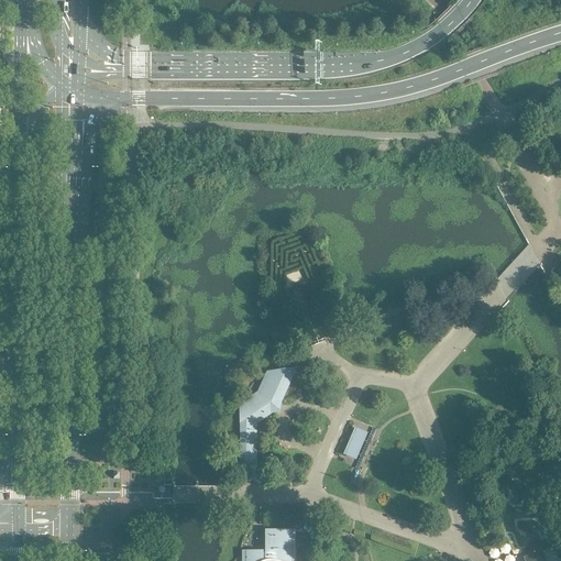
[(254,474),(254,420),(275,406),(294,366),(268,371),(259,392),(239,405),(239,471),(250,476),(254,474)]
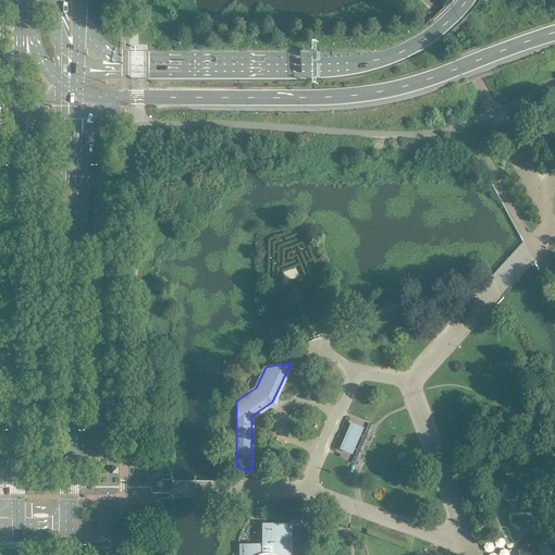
[(352,435),(346,433),(345,432),(341,443),(342,443),(347,445),(352,435)]
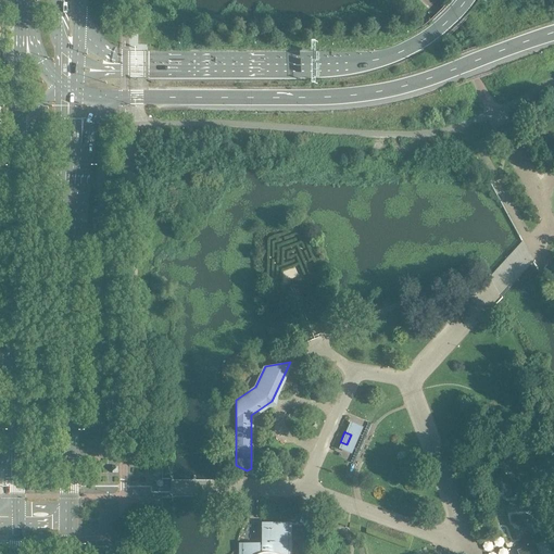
[(479,455),(477,448),(467,452),(469,458),(479,455)]
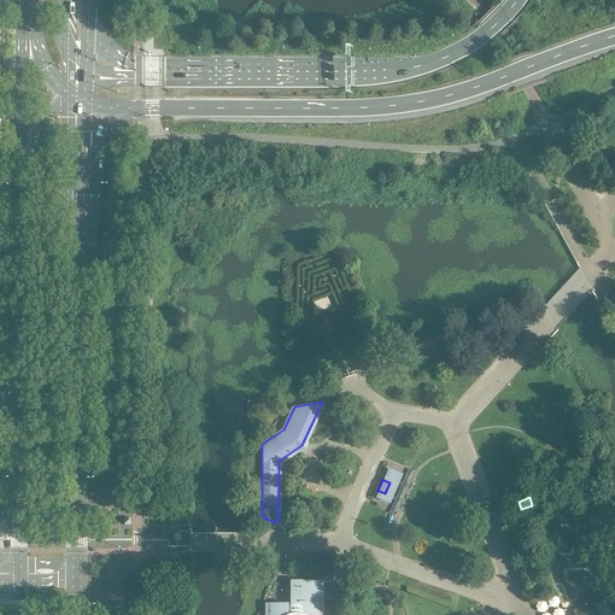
[(341,575),(345,585),(356,580),(351,570),(344,568),(341,575)]
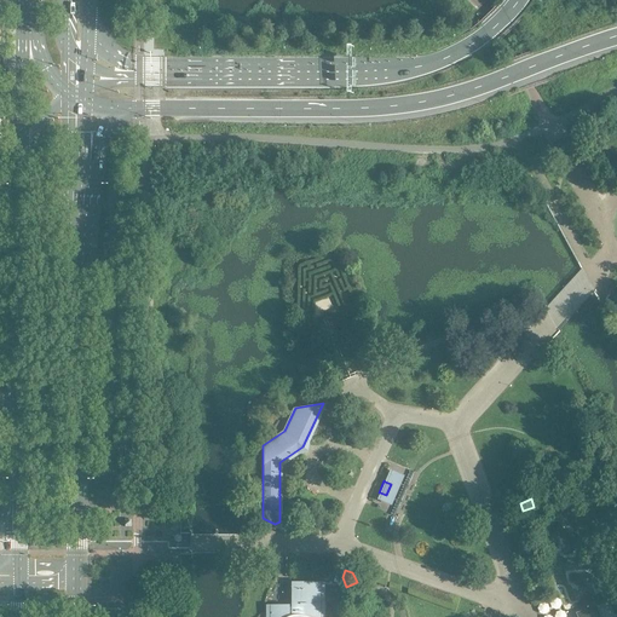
[(318,616),(318,581),(290,581),(290,605),(283,605),(282,616),(318,616)]
